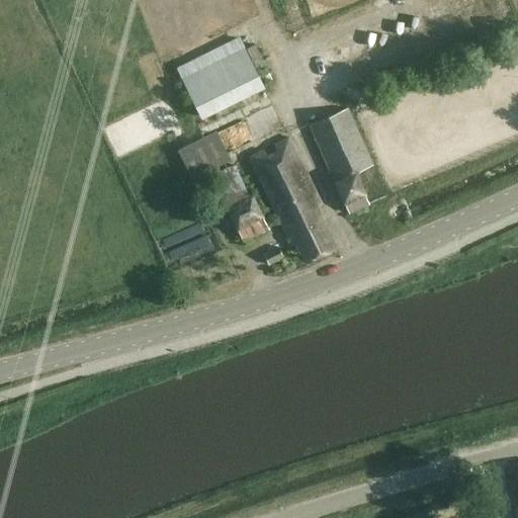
[(481,0),(486,14),(499,9),(496,0),(481,0)]
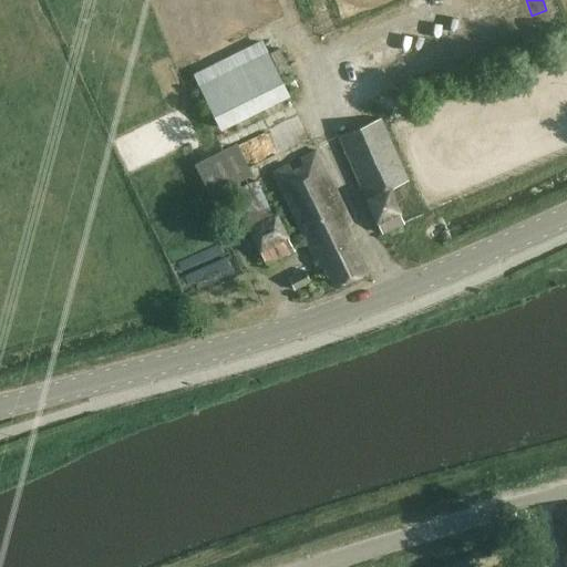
[(220,130),(290,95),(261,40),(193,74),(220,130)]
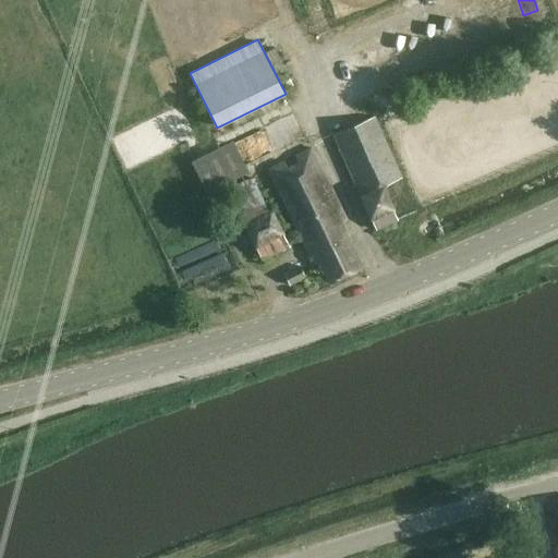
[(384,186),(401,179),(374,117),(334,134),(372,221),(375,230),(399,220),(393,210),(384,186)]
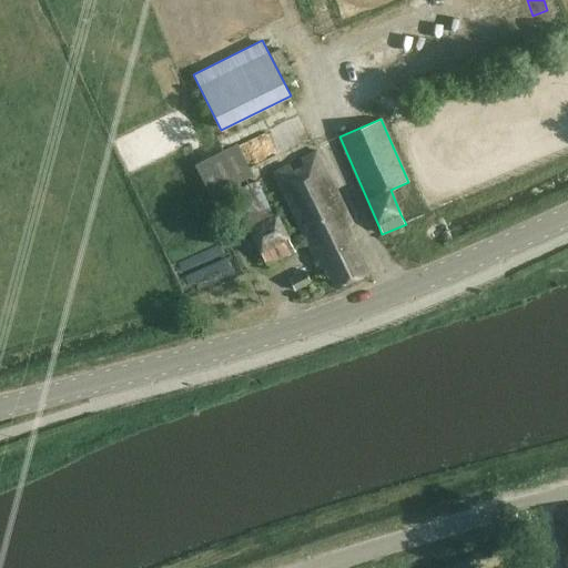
[(306,166),(291,173),(287,166),(273,173),(284,194),(286,193),(314,249),(311,250),(320,269),(324,265),(336,288),(368,272),(353,241),(354,240),(347,225),(351,223),(316,152),(302,159),(306,166)]
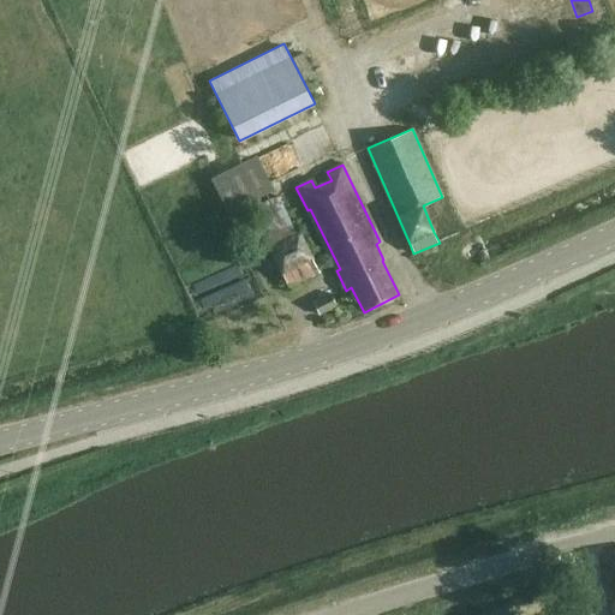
[(279,196),(252,208),(268,244),(267,245),(281,275),(282,274),(288,288),(321,274),(303,234),(302,232),(300,231),(298,231),(296,232),(279,196)]
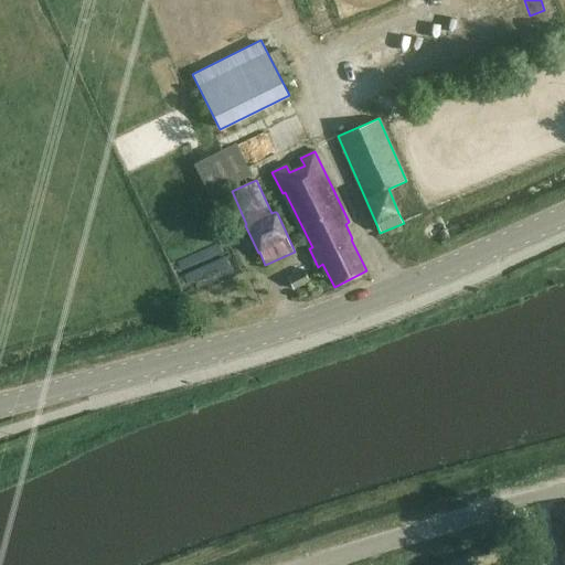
[(302,269),(287,277),(294,290),(309,281),(302,269)]
